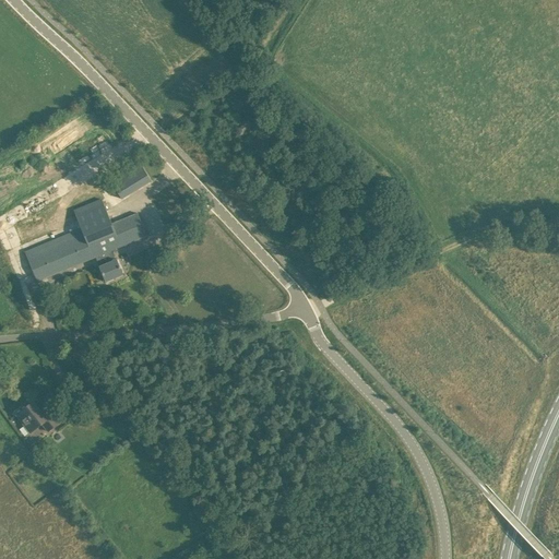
[(110,179),(116,189),(122,199),(132,192),(120,174),(110,179)]
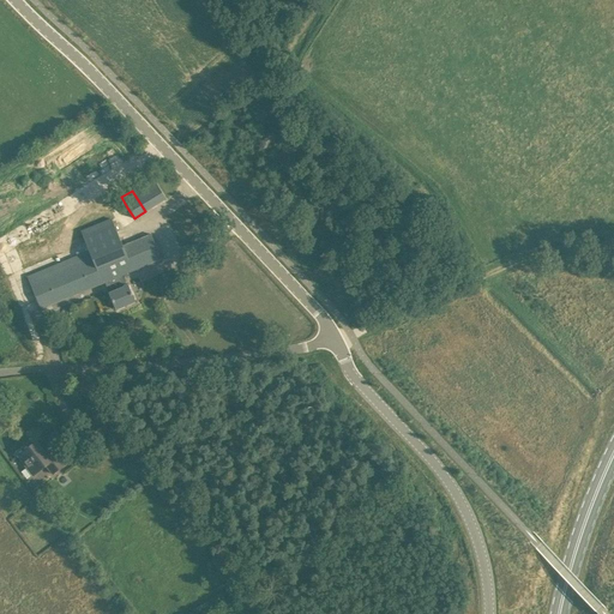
[(28,276),(36,298),(41,308),(106,282),(116,308),(136,301),(128,284),(122,287),(119,276),(161,258),(161,259),(162,258),(151,234),(122,246),(112,220),(83,232),(90,250),(28,276)]
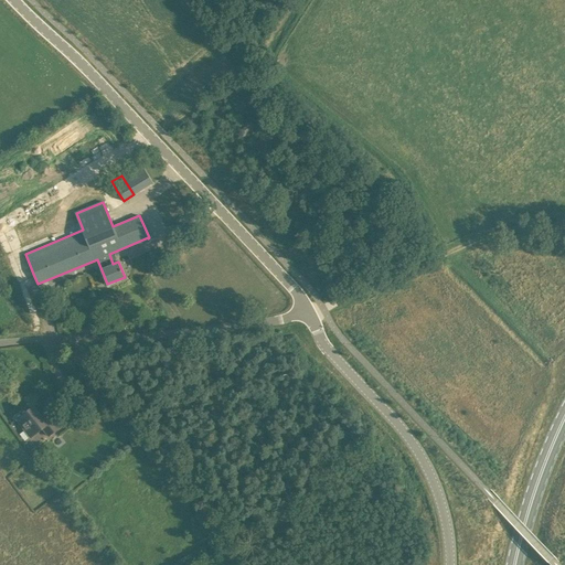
[(33,406),(17,418),(30,436),(42,427),(49,436),(61,427),(49,412),(42,417),(33,406)]
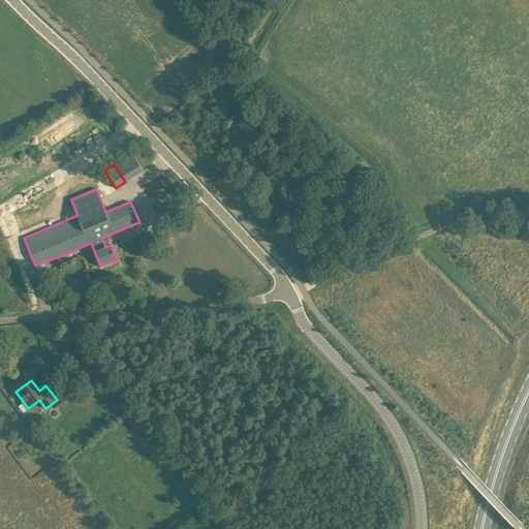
[(148,429),(143,421),(136,426),(142,434),(148,429)]
